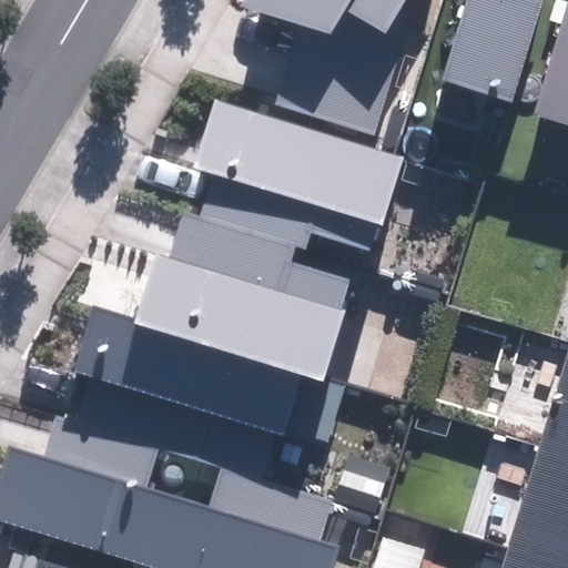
[(249,0),(245,7),(300,24),(275,103),(375,134),(407,32),(392,27),(407,0),(249,0)]
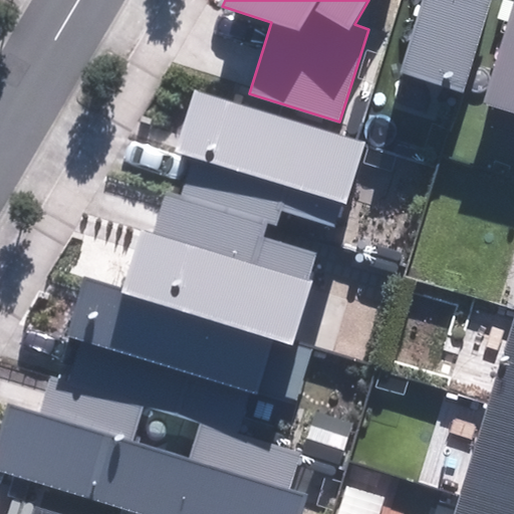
[(419,0),(397,71),(462,92),(492,0),(419,0)]
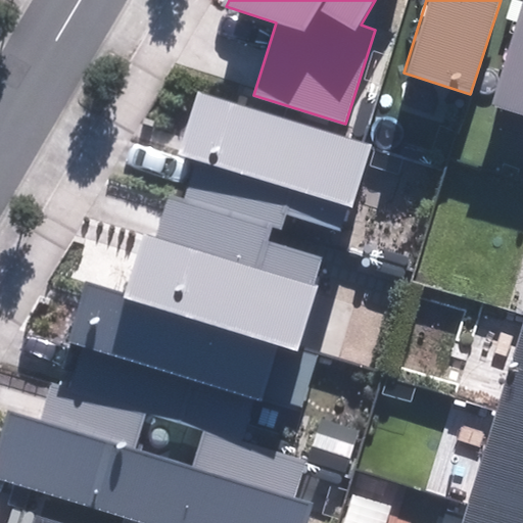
[(522,0),(492,108),(522,117),(522,0)]
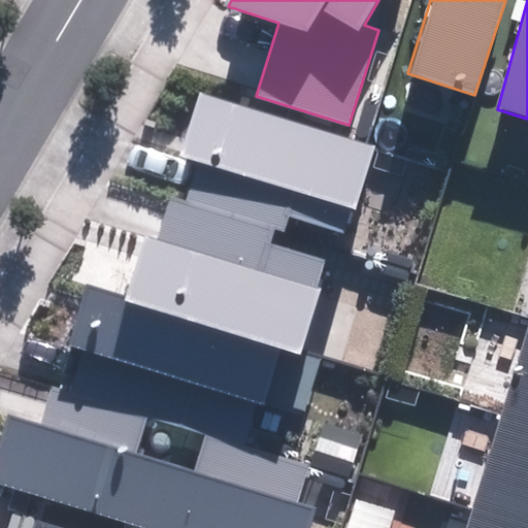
[(188,200),(274,228),(286,231),(290,217),(343,234),(352,209),(356,210),(376,147),(199,92),(179,156),(199,162),(188,200)]
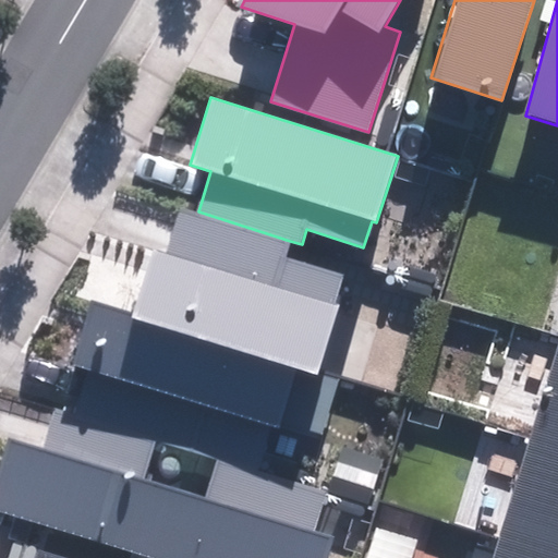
[(70,360),(320,438),(339,381),(318,375),(341,303),(335,301),(343,275),(286,256),(290,241),(198,211),(180,206),(166,251),(156,249),(144,286),(98,271),(70,360)]
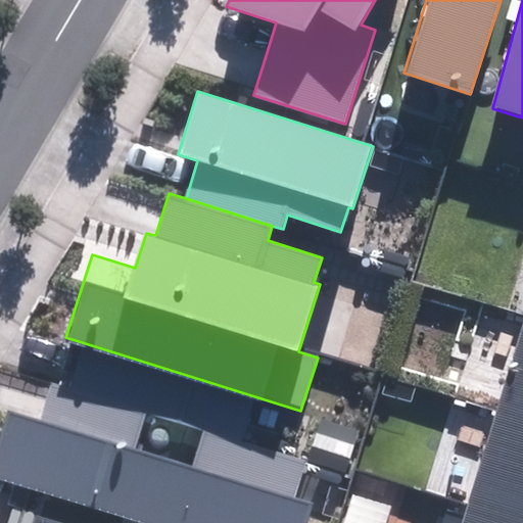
[(522,522),(522,325),(462,522),(522,522)]
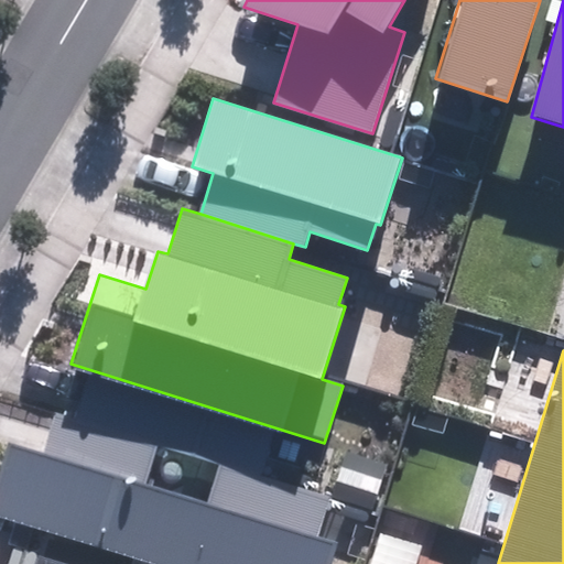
[(0,469),(0,518),(152,563),(332,563),(339,543),(320,537),(331,498),(217,464),(205,503),(144,485),(158,442),(56,411),(43,455),(8,444),(0,469)]
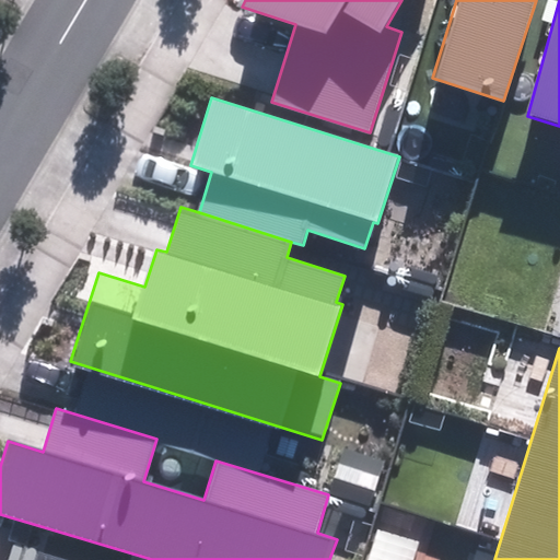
[(345,450),(331,491),(370,504),(383,463),(345,450)]
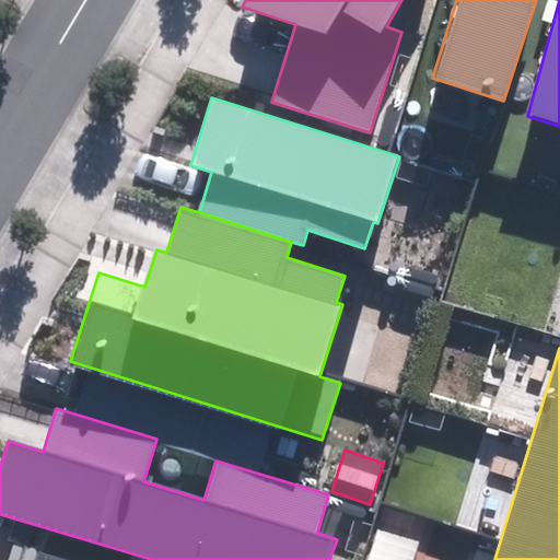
[(381,529),(370,559),(411,559),(418,541),(381,529)]
